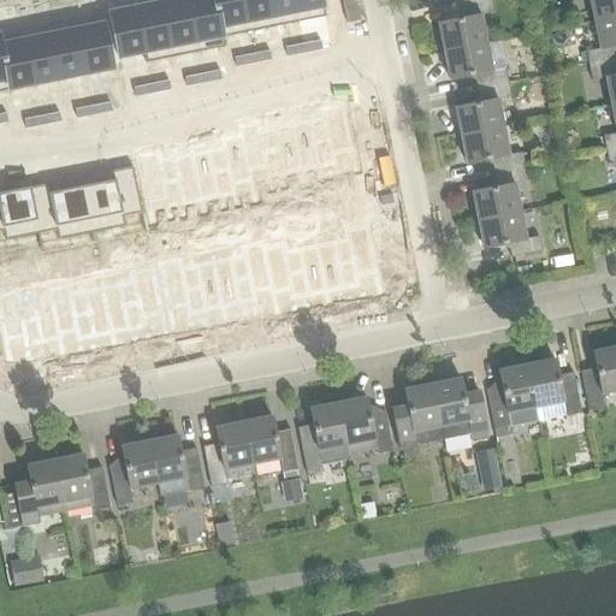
[(185,0),(171,0),(160,3),(171,58),(172,58),(196,53),(185,0)]
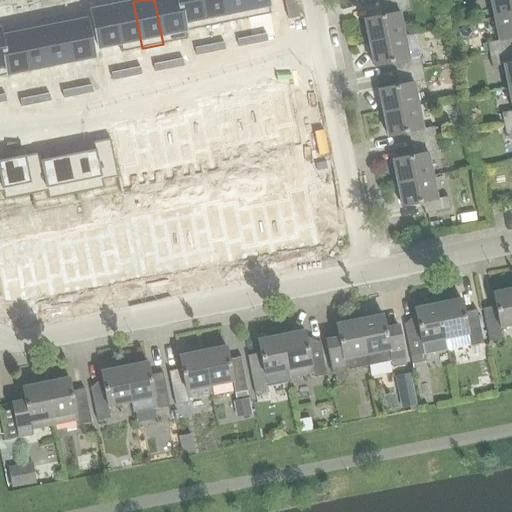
[(154,0),(163,44),(186,39),(185,31),(184,31),(177,0),(154,0)]
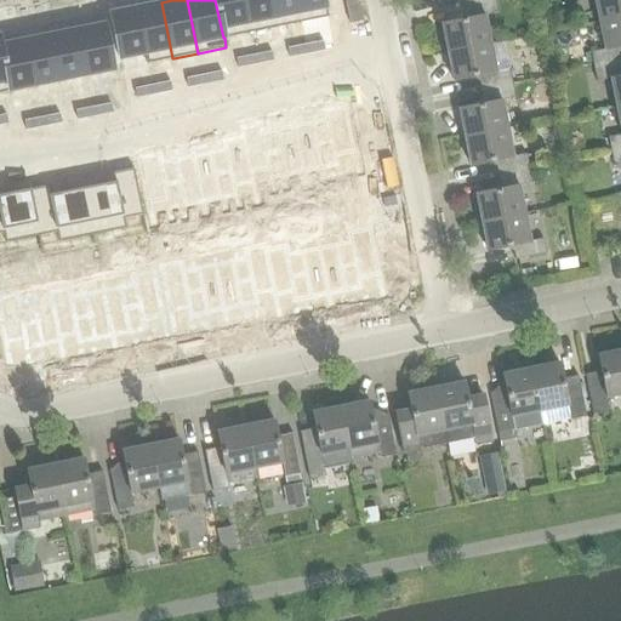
[(241,0),(215,0),(223,38),(224,38),(249,33),(241,0)]
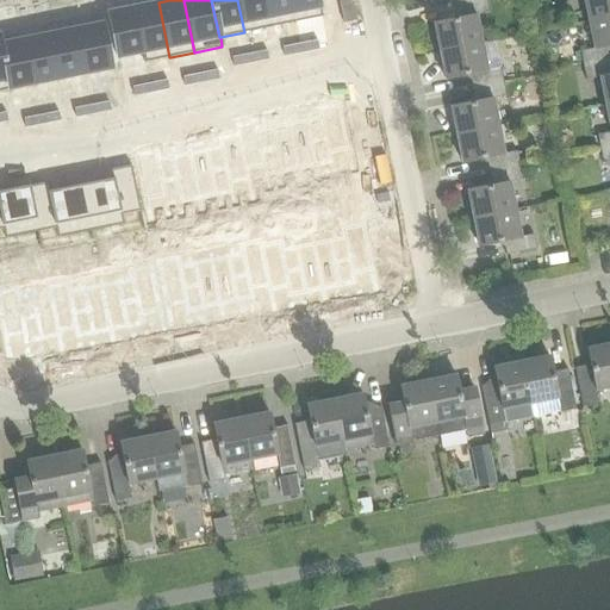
[(263,0),(237,0),(244,32),(269,27),(263,0)]
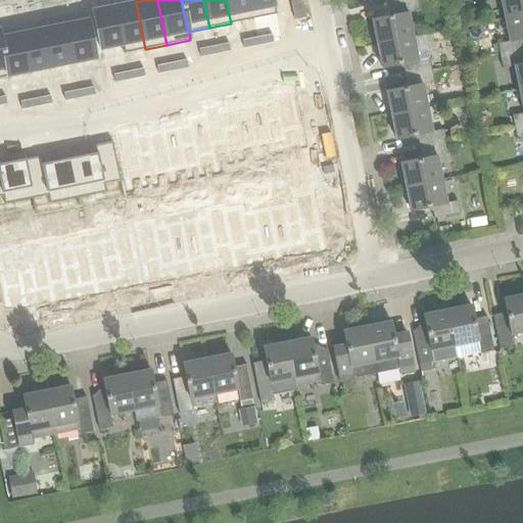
[(249,0),(226,0),(231,24),(253,19),(249,0)]
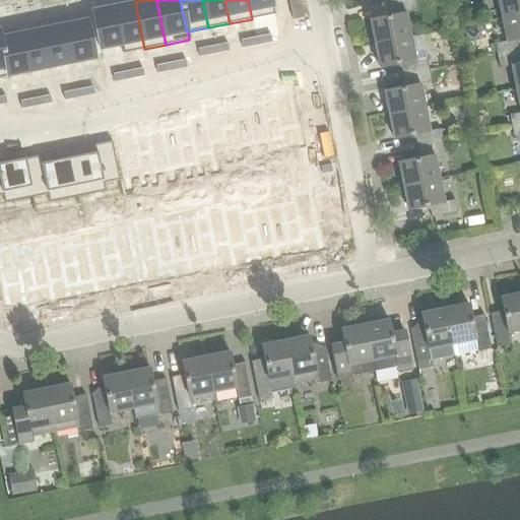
[(270,0),(248,0),(252,19),(274,14),(270,0)]
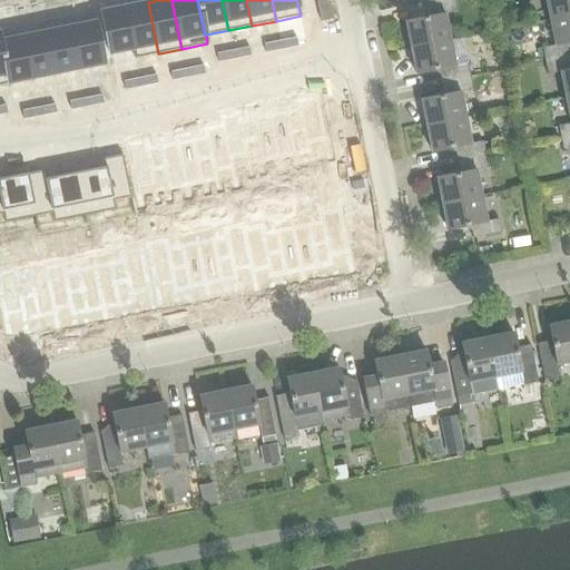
[(404,22),(410,48),(450,40),(444,15),(457,12),(453,0),(448,0),(425,5),(428,18),(404,22)]
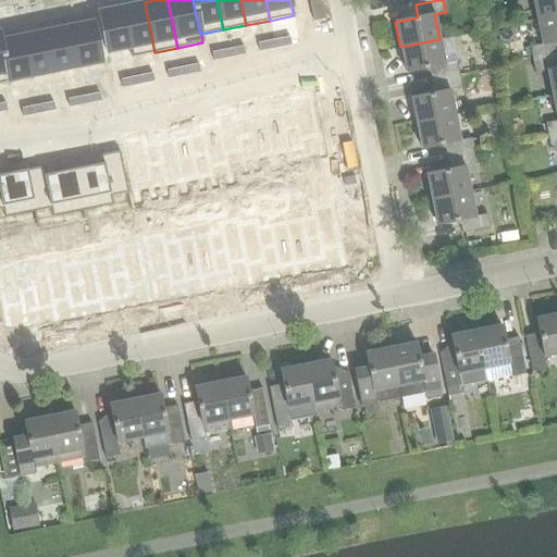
[(556,0),(532,0),(536,20),(556,15),(556,0)]
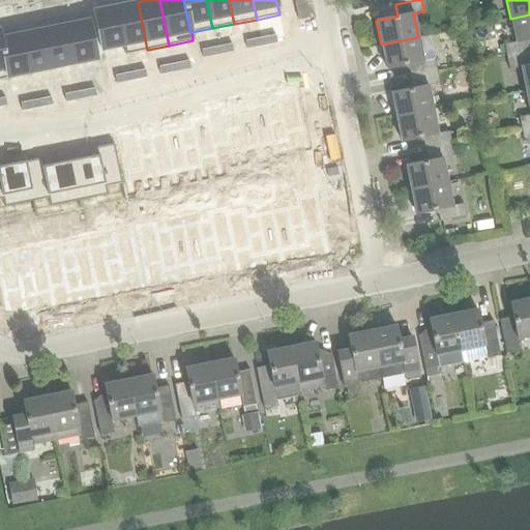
[(138,2),(115,6),(123,47),(125,55),(147,50),(138,2)]
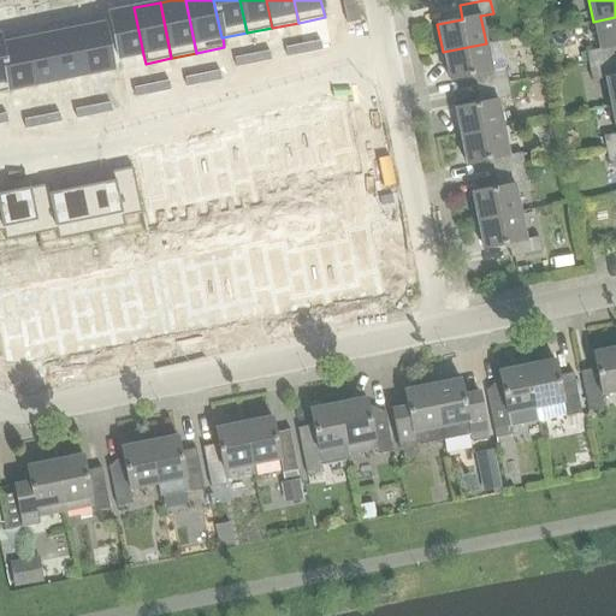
[(134,7),(108,13),(118,59),(143,54),(134,7)]
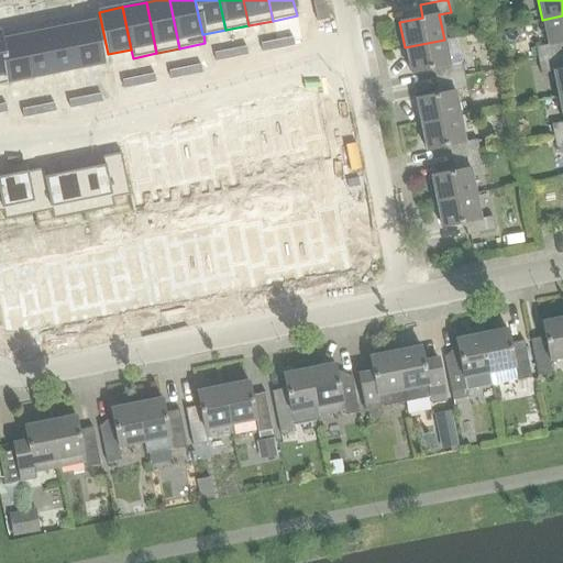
[(536,48),(538,62),(562,55),(562,15),(542,20),(548,46),(536,48)]
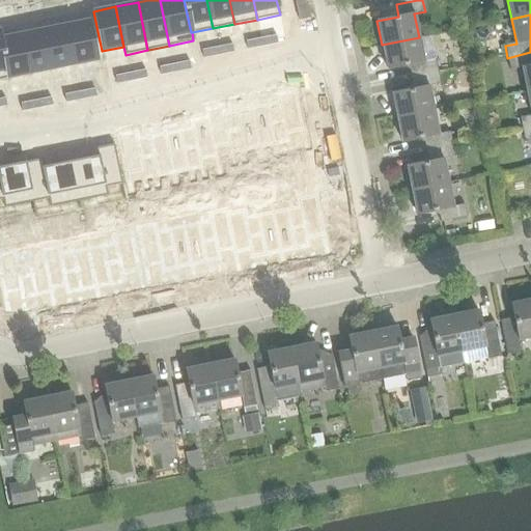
[(89,20),(67,25),(75,64),(98,60),(89,20)]
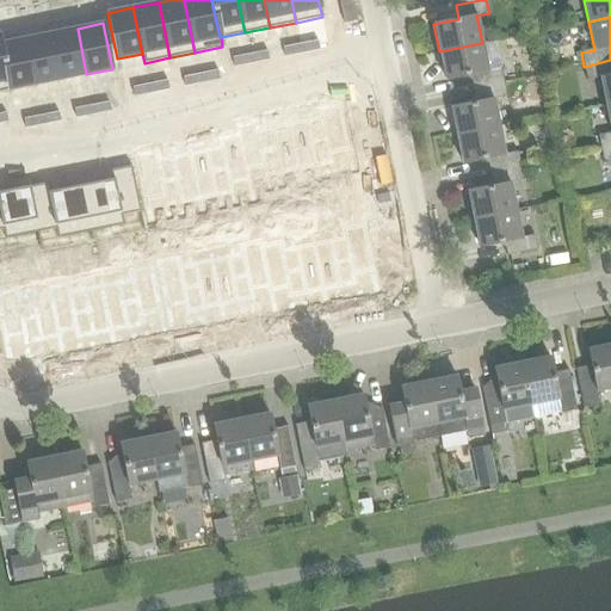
[(78,29),(51,34),(61,79),(86,74),(78,29)]
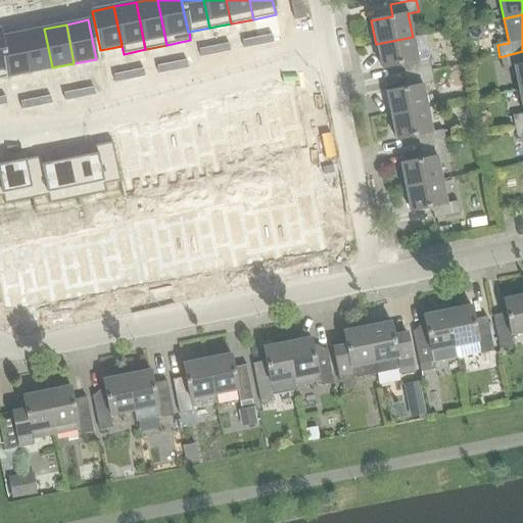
[(44,29),(22,33),(31,73),(52,67),(44,29)]
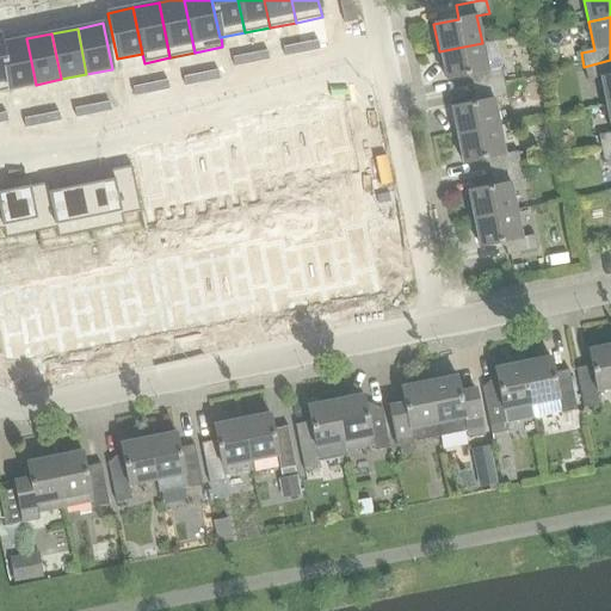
[(1,44),(0,44),(10,90),(36,85),(26,38),(1,44)]
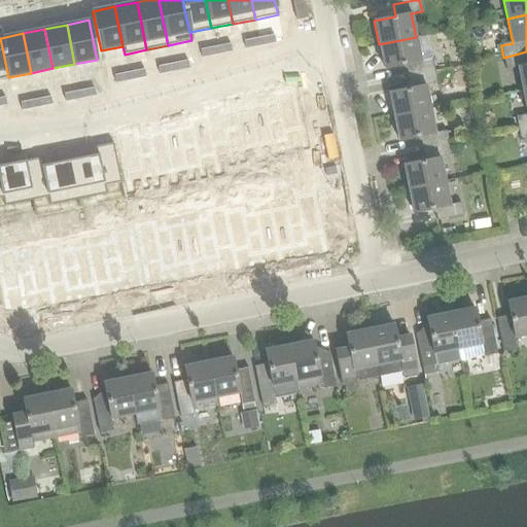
[(0,34),(0,78),(8,77),(0,38),(1,38),(0,34)]
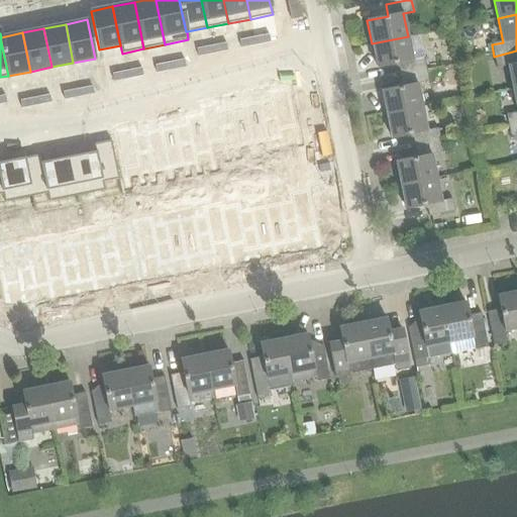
[(269,34),(253,37),(255,45),(271,42),(269,34)]
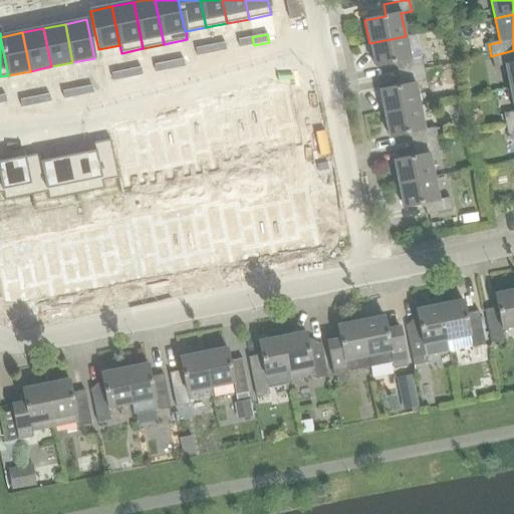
[(396,63),(398,74),(424,69),(421,57),(410,59),(406,36),(369,43),(374,67),(396,63)]
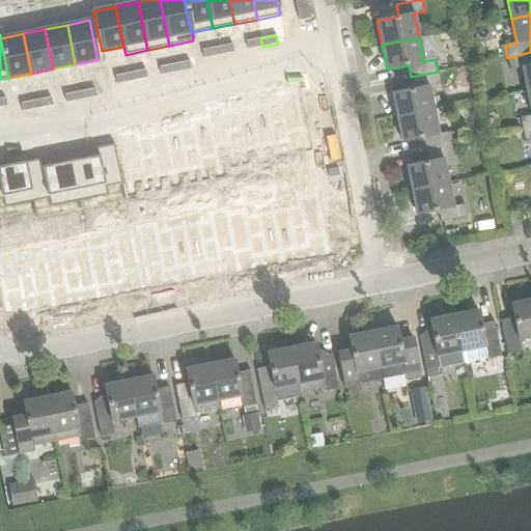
[(260,38),(246,42),(247,50),(262,47),(260,38)]
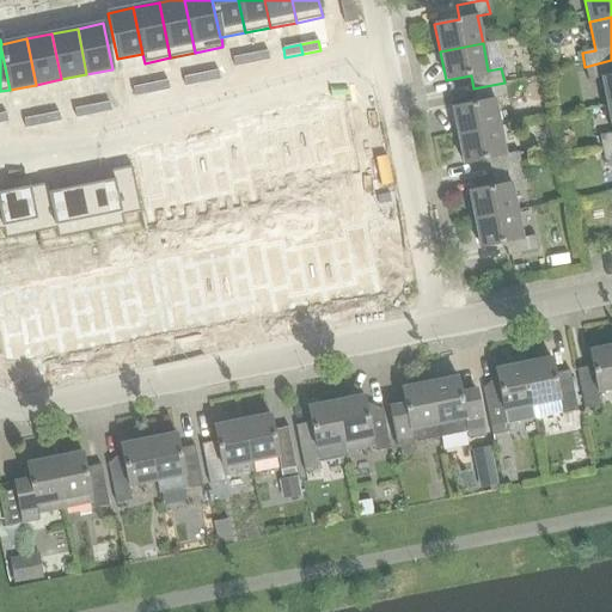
[(267,50),(250,55),(252,65),(269,61),(267,50)]
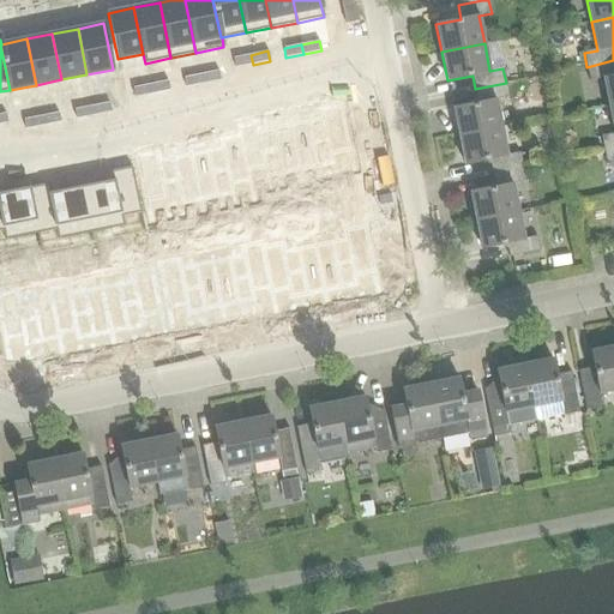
[(251,55),(233,59),(235,67),(253,65),(251,55)]
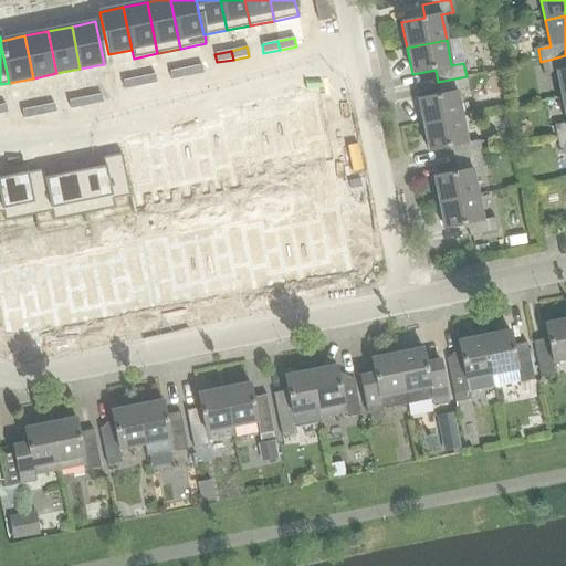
[(556,73),(561,98),(565,96),(565,55),(541,62),(544,75),(556,73)]
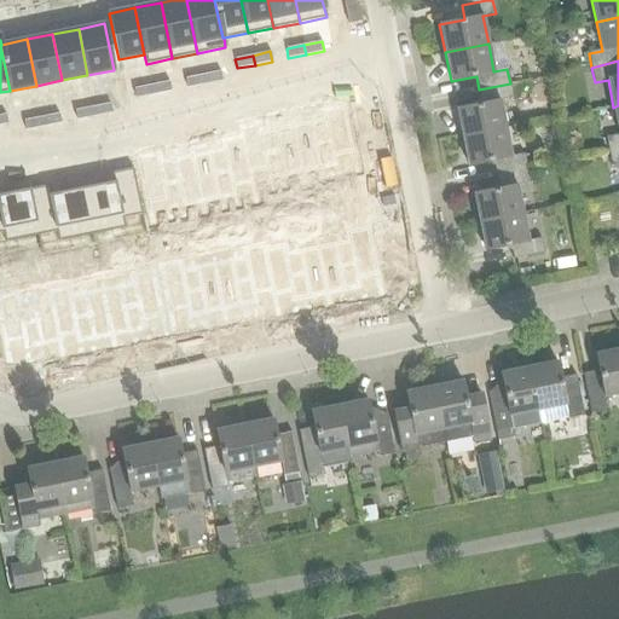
[(220,71),(203,75),(204,85),(223,81),(220,71)]
